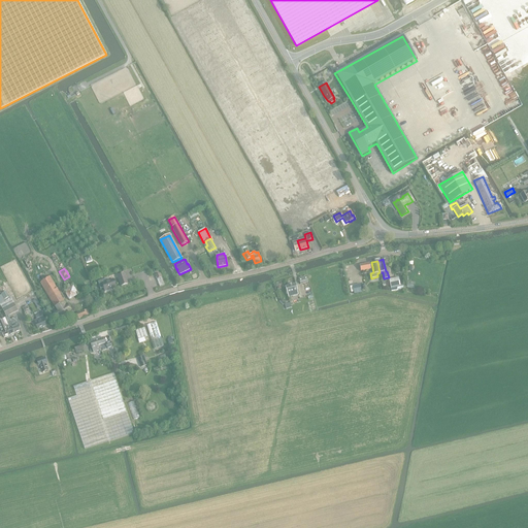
[(125,274),(118,276),(122,287),(128,284),(125,274)]
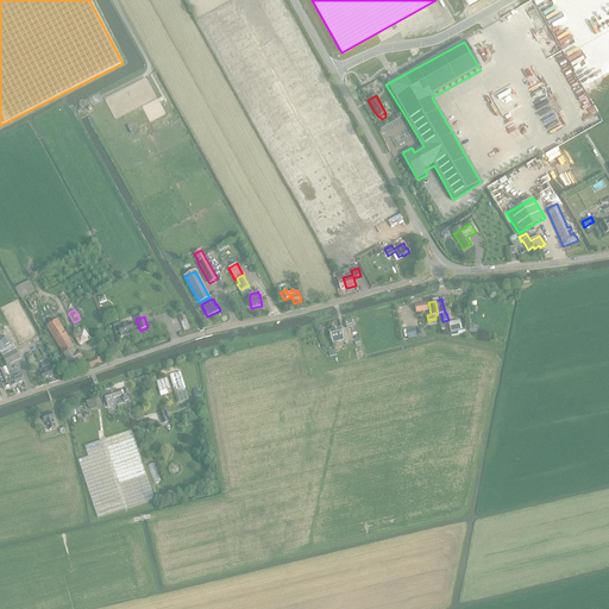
[(345,328),(356,326),(355,319),(344,322),(345,328)]
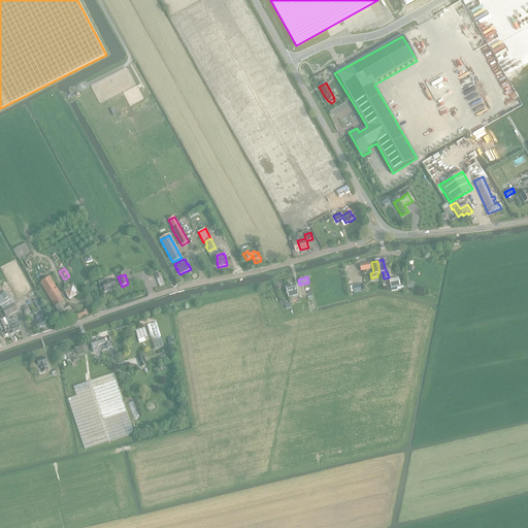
[(57,321),(72,310),(68,305),(67,306),(50,277),(40,284),(58,311),(53,316),(57,321)]
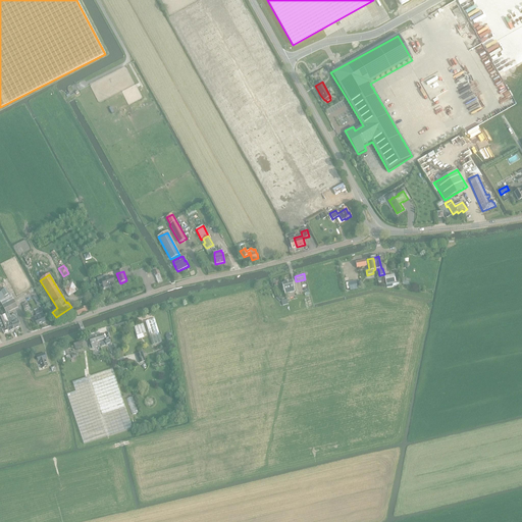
[(394,274),(384,276),(386,289),(400,286),(399,282),(396,282),(394,274)]
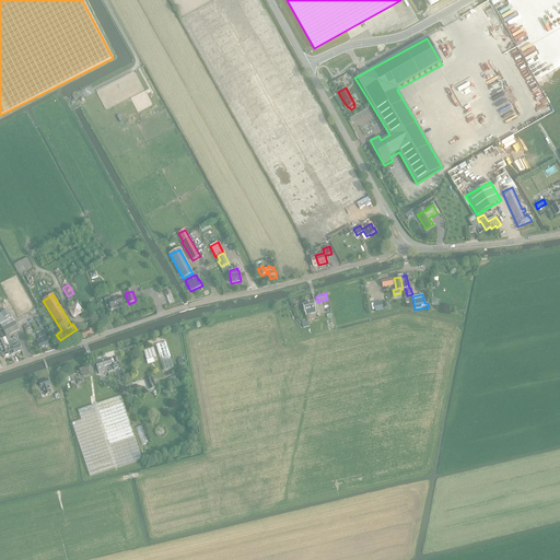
[(107,298),(104,299),(107,306),(109,305),(112,310),(116,307),(123,304),(120,296),(114,299),(113,295),(107,298)]
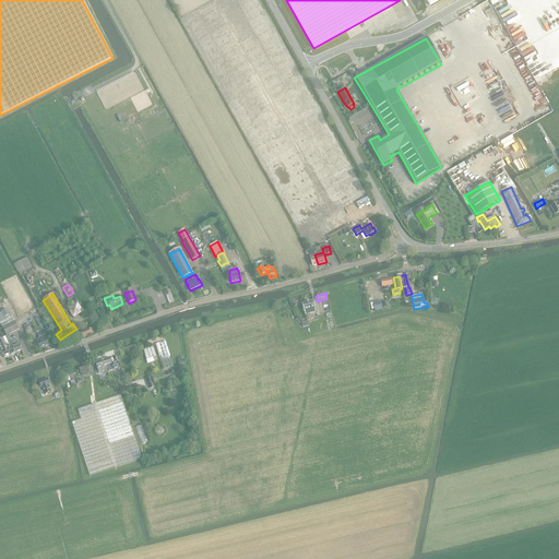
[(306,316),(316,312),(312,301),(302,304),(304,308),(302,309),(302,310),(305,311),(306,316)]
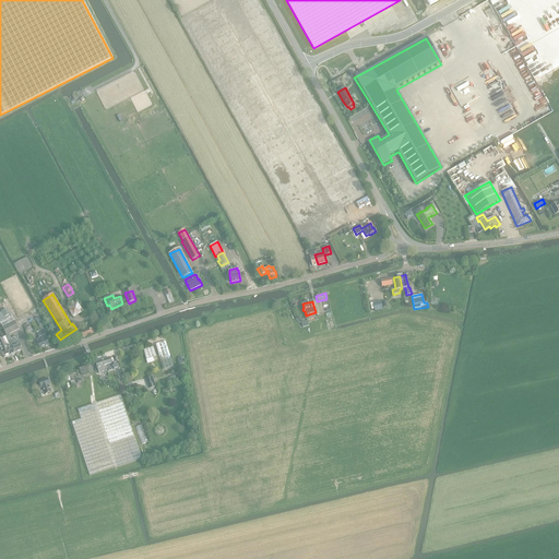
[(381,301),(370,304),(372,310),(375,310),(375,311),(383,310),(381,301)]
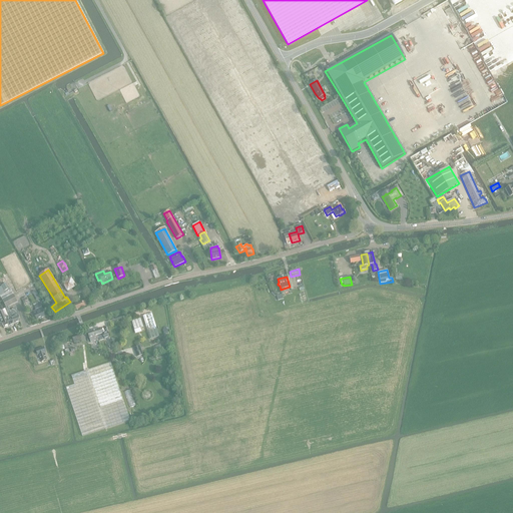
[(0,295),(0,296),(6,308),(18,302),(14,295),(13,296),(10,290),(0,295)]
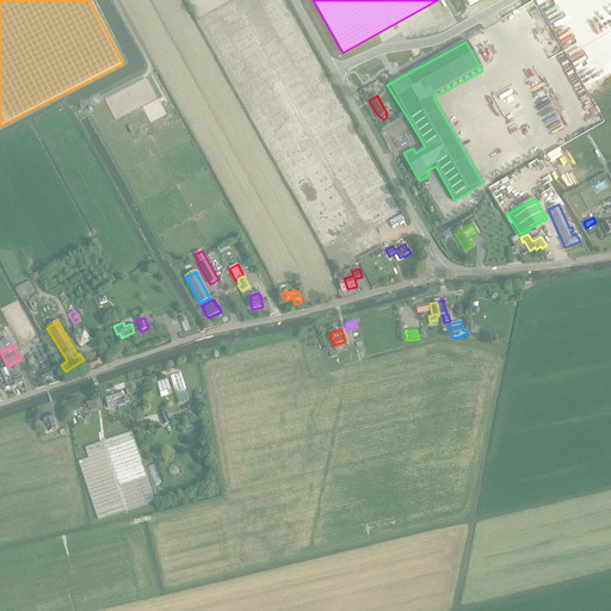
[(100,358),(87,363),(91,370),(104,365),(100,358)]
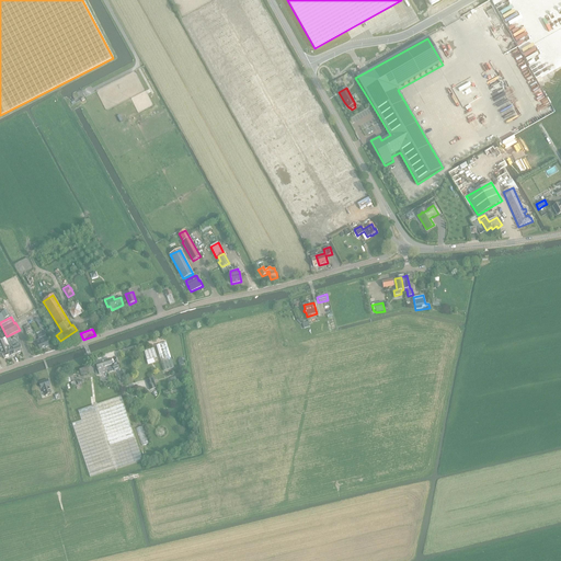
[(47,340),(46,338),(45,334),(38,336),(39,340),(36,341),(37,344),(39,351),(49,346),(47,340)]
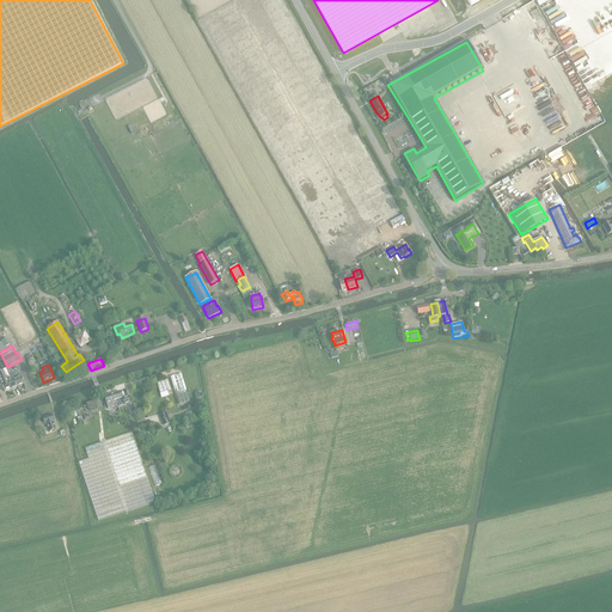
[(6,368),(2,369),(4,371),(11,389),(17,386),(14,380),(12,381),(8,373),(6,368)]
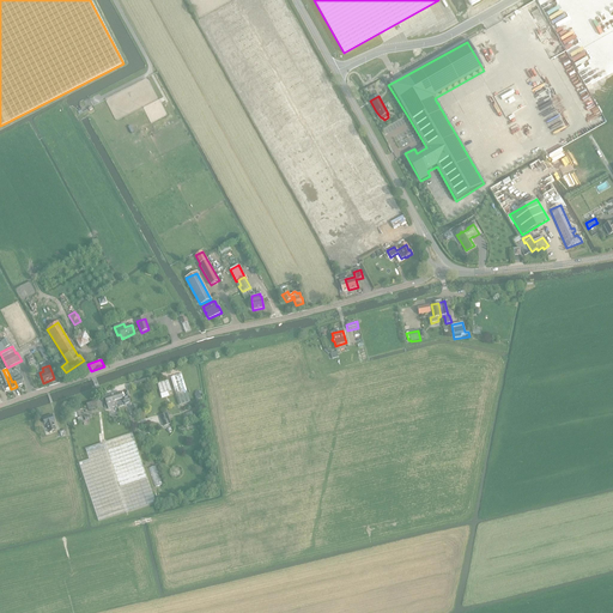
[(4,371),(0,372),(0,381),(2,386),(5,393),(11,389),(4,371)]
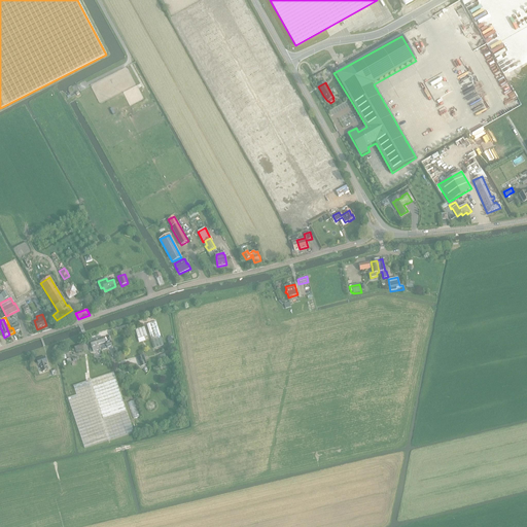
[(7,321),(10,328),(12,327),(14,332),(16,331),(16,332),(20,331),(20,330),(21,330),(20,327),(21,327),(19,323),(18,323),(15,324),(14,323),(12,324),(10,320),(7,321)]
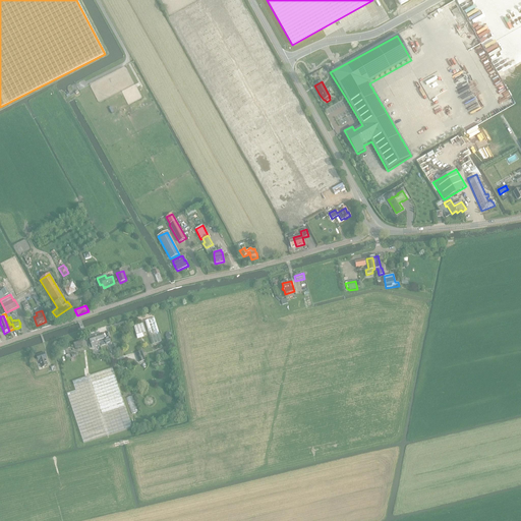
[(153,344),(162,341),(155,317),(145,321),(153,344)]
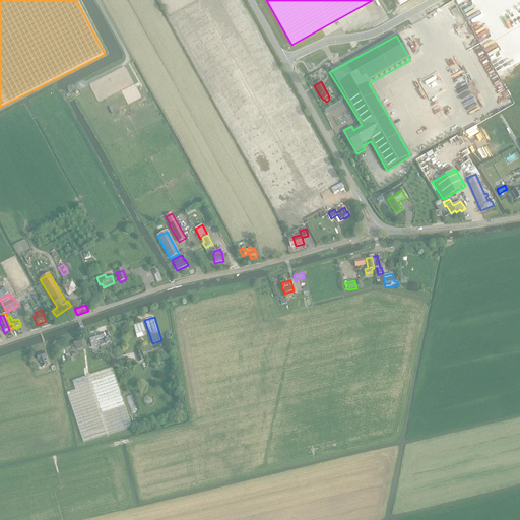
[(136,334),(145,331),(143,322),(133,325),(136,334)]
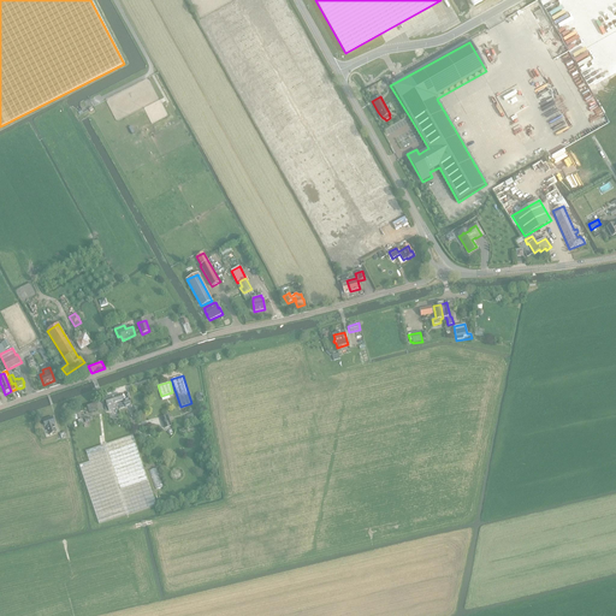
[(122,395),(116,396),(118,403),(114,404),(116,409),(119,408),(119,409),(125,407),(125,408),(131,406),(129,400),(124,401),(122,395)]
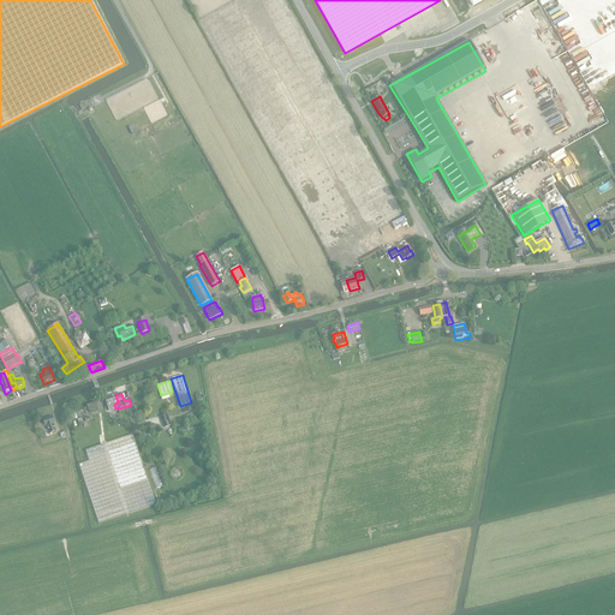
[(109,411),(115,408),(114,404),(118,402),(115,395),(106,399),(109,411)]
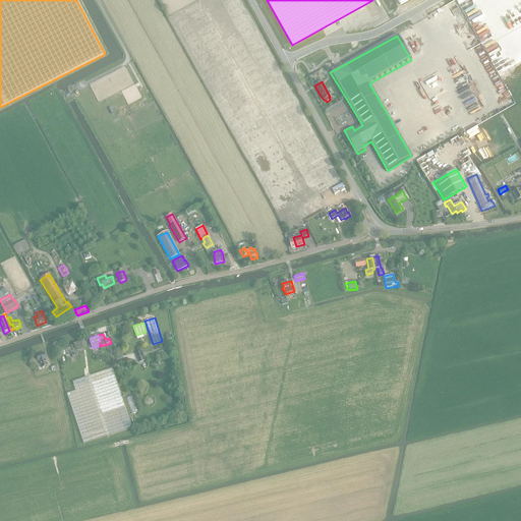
[(60,356),(66,355),(63,346),(57,348),(60,356)]
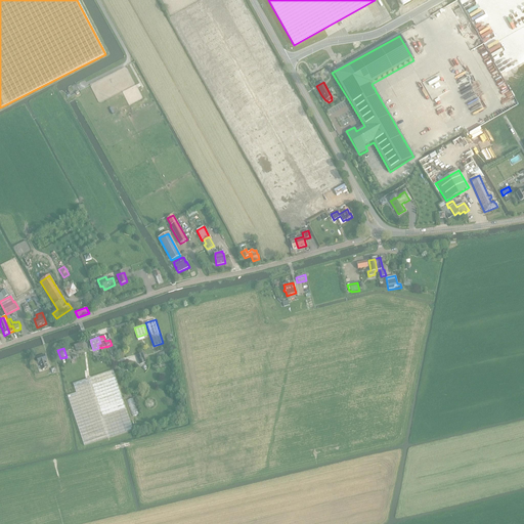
[(142,354),(136,356),(139,365),(145,363),(142,354)]
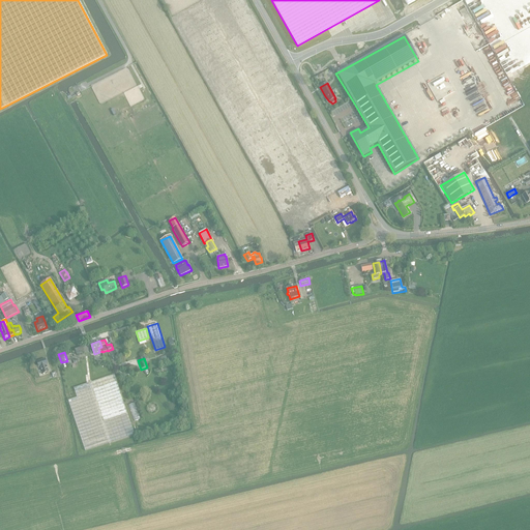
[(49,373),(47,366),(48,365),(46,359),(36,361),(39,369),(40,369),(42,375),(49,373)]
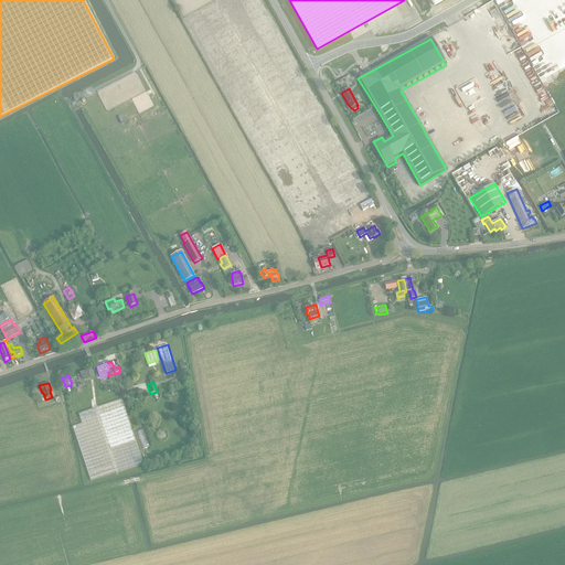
[(92,481),(144,464),(121,400),(80,414),(83,424),(73,427),(92,481)]
